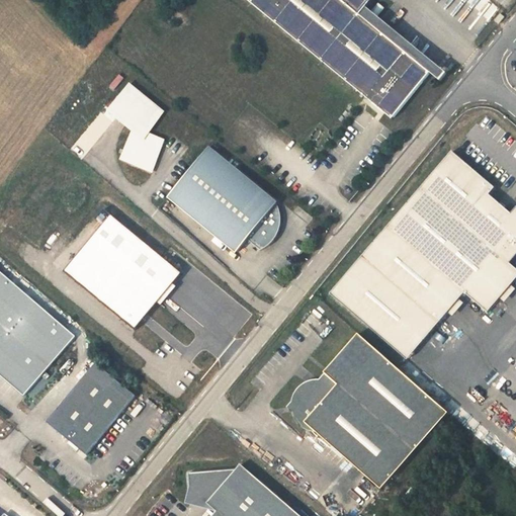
[(246,0),(391,117),(428,72),(438,80),(444,72),(364,6),(368,0),(246,0)]
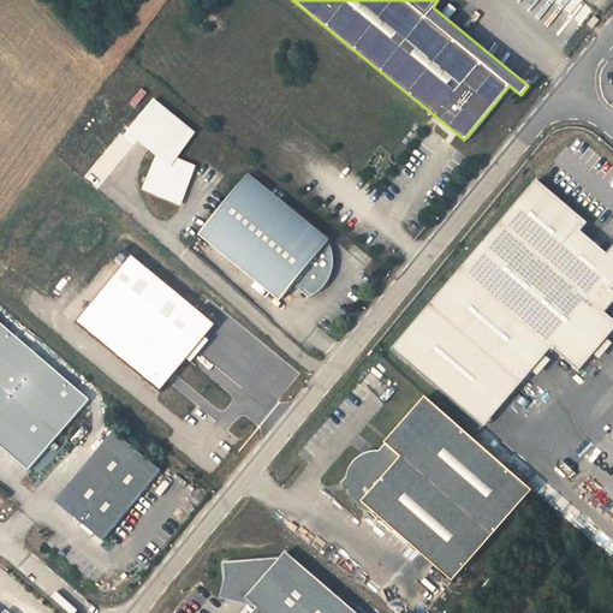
[(591,15),(585,22),(590,27),(597,18),(591,15)]
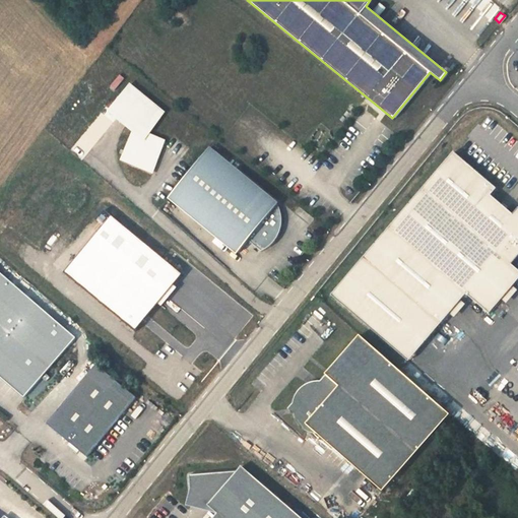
[(124,77),(118,72),(109,84),(115,89),(124,77)]
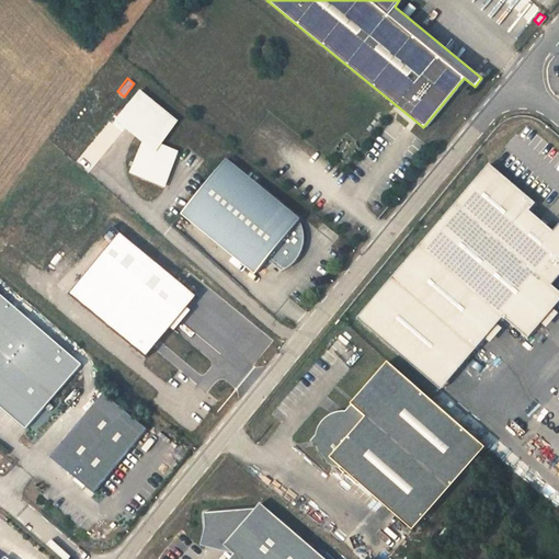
[(175,120),(139,90),(117,116),(143,138),(129,170),(160,183),(174,151),(156,143),(175,120)]
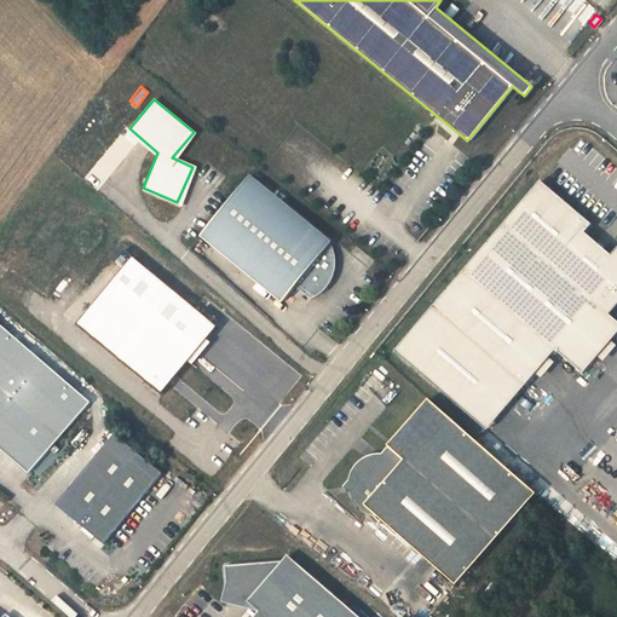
[(329,241),(247,174),(200,232),(281,300),(293,284),(310,298),(313,295),(318,293),(322,289),(323,288),(324,286),(328,281),(330,275),(332,271),(333,267),(333,265),(333,261),(333,257),(333,253),(332,248),(330,244),(329,241)]
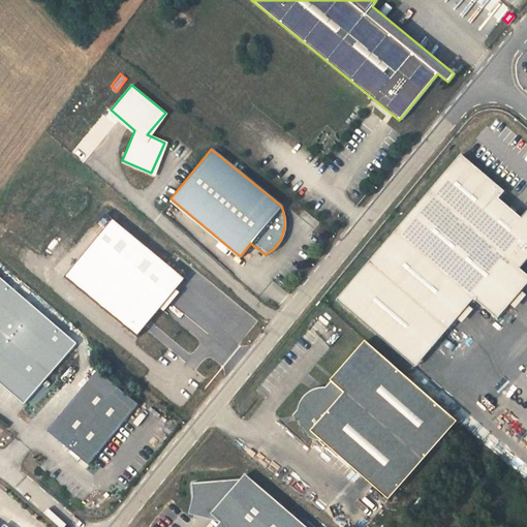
[(504,190),(461,153),(337,299),(415,366),(473,298),(497,318),(526,282),(526,274),(519,268),(526,258),(526,210),(521,217),(498,197),(504,190)]
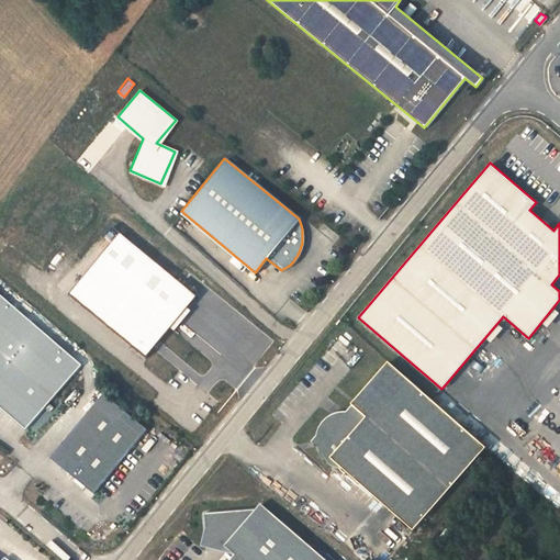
[(145,357),(197,294),(120,232),(69,294),(145,357)]
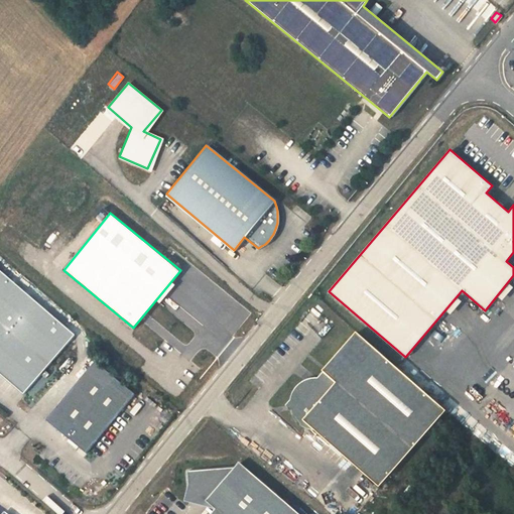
[(0,324),(48,366),(73,336),(0,272),(0,324)]
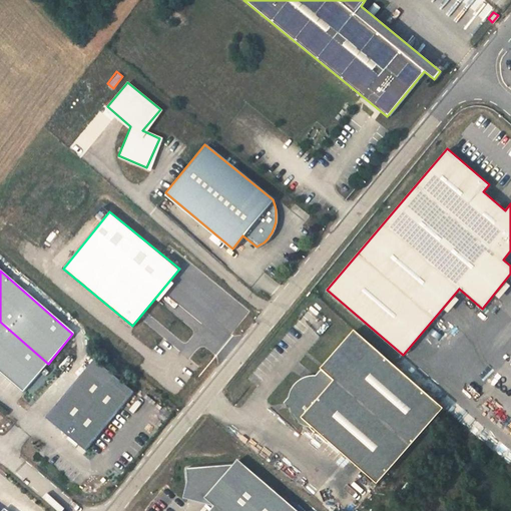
[(0,371),(25,392),(48,364),(0,322),(0,371)]
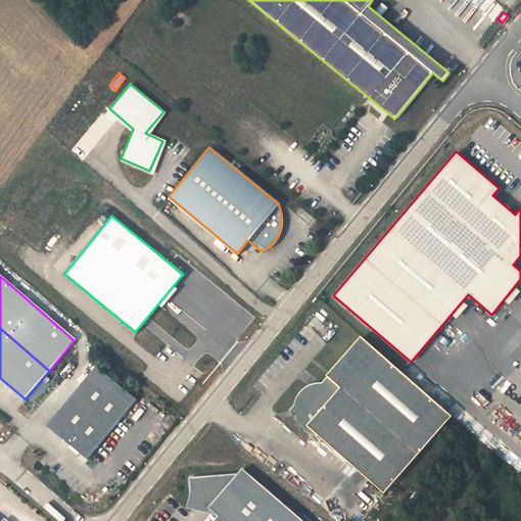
[(452,415),(361,335),(327,374),(340,386),(306,425),(383,492),(452,415)]
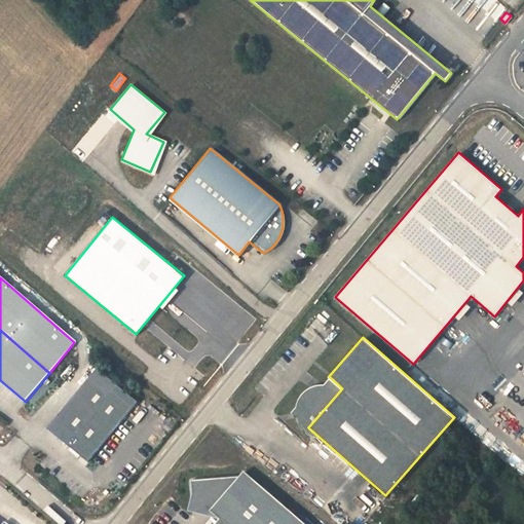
[(136,401),(95,367),(45,426),(86,460),(136,401)]
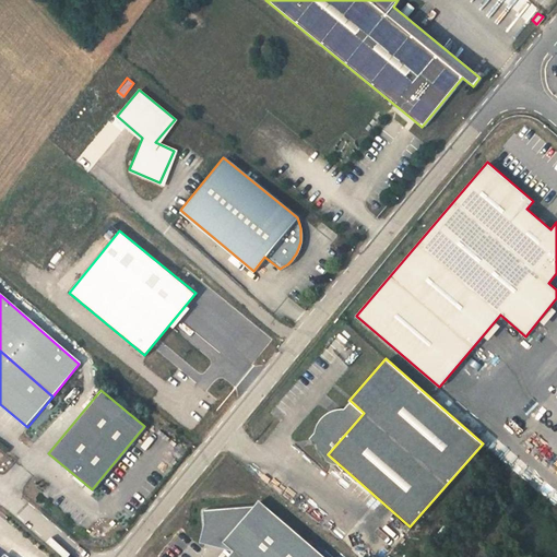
[(364,413),(350,400),(333,418),(328,413),(312,430),(312,434),(311,437),(311,440),(312,445),(315,449),(317,452),(320,455),(323,459),(328,454),(364,413)]
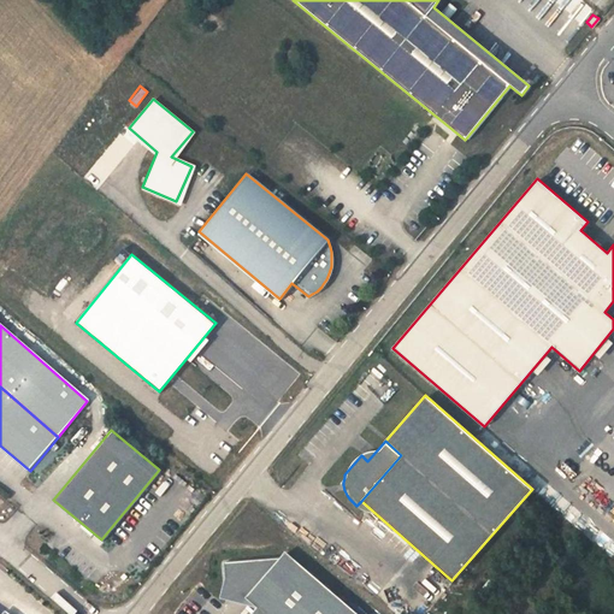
[(358,613),(284,550),(279,556),(244,597),(264,613),(358,613)]
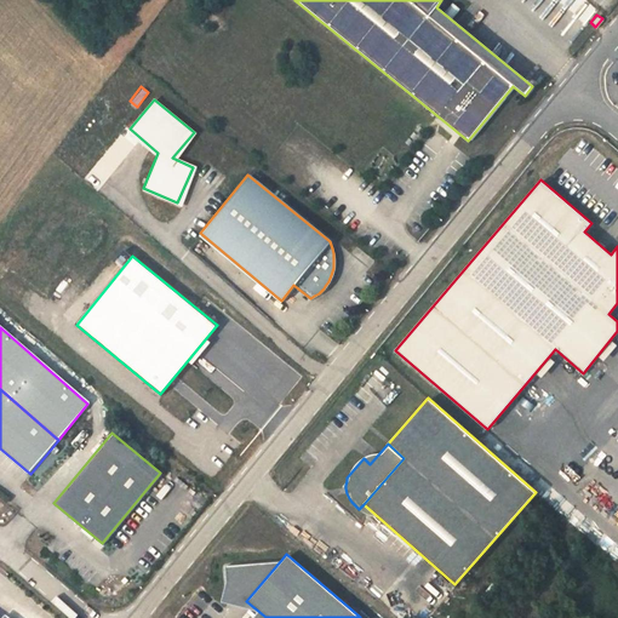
[(281,560),(223,565),(225,602),(246,601),(281,560)]
